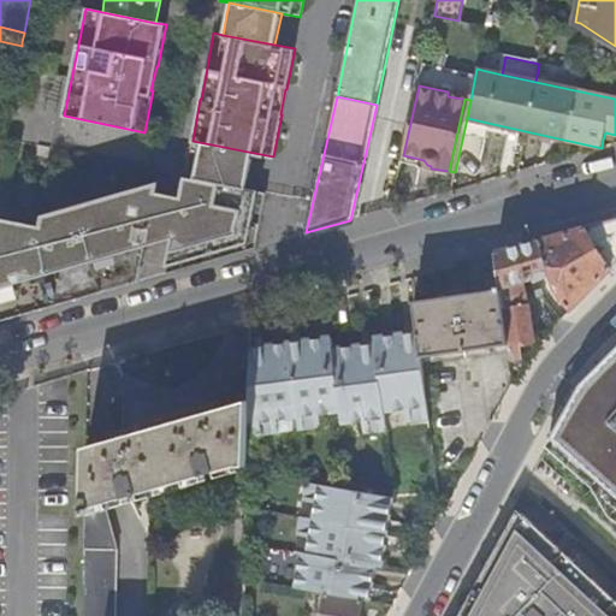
[(615,135),(605,132),(603,140),(615,142),(615,136),(615,135)]
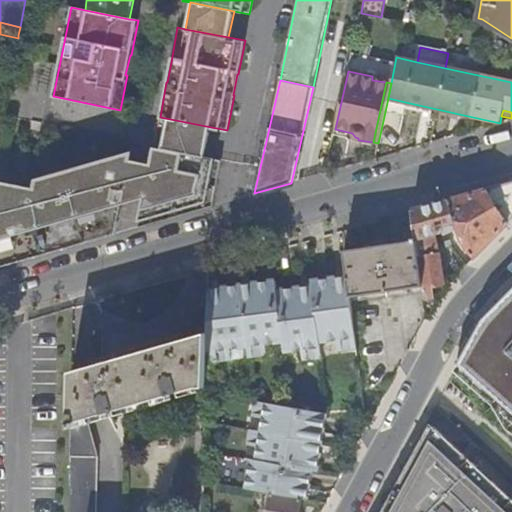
[(160,117),(153,148),(205,158),(211,127),(160,117)]
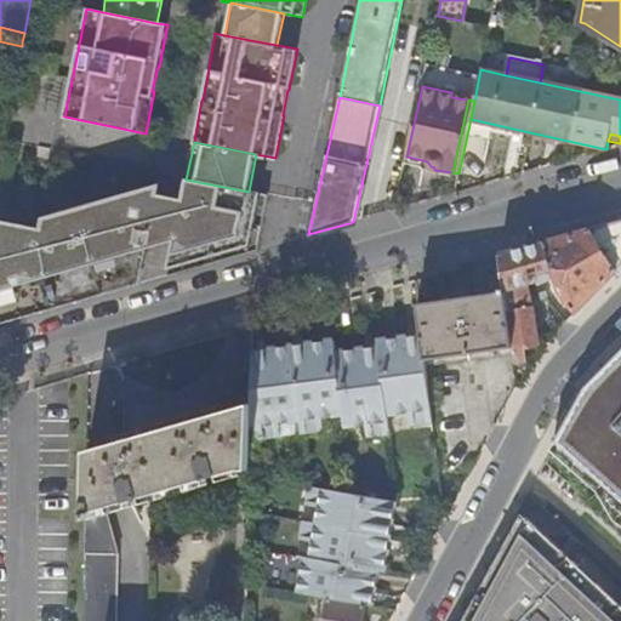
[(49,147),(39,144),(36,154),(47,157),(49,147)]
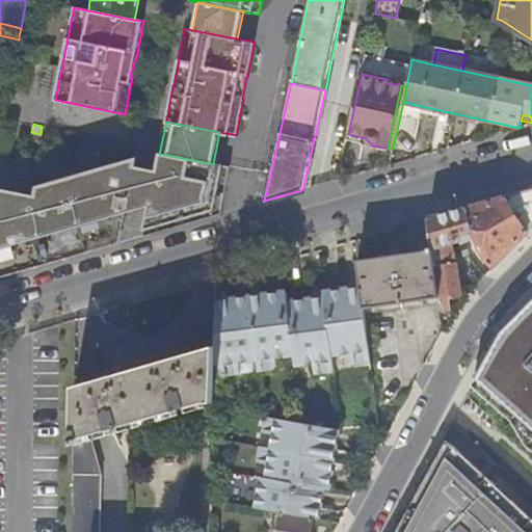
[(213,164),(159,154),(142,236),(220,215),(230,167),(213,164)]
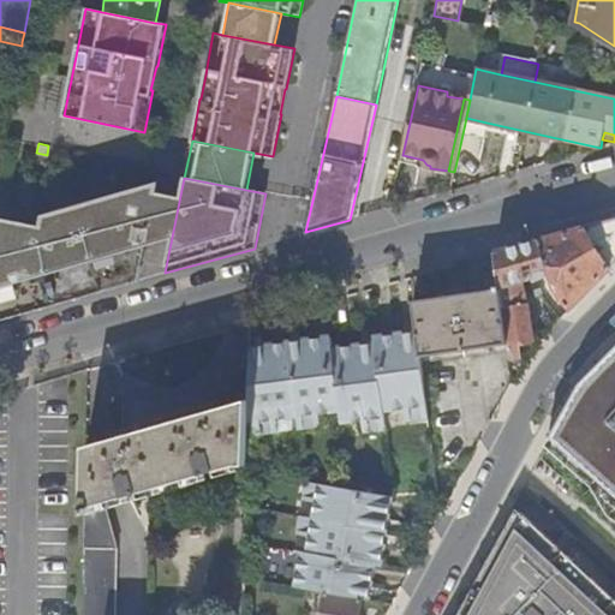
[(0,224),(0,320),(139,281),(157,183),(114,195),(111,207),(89,201),(42,214),(39,232),(0,224)]
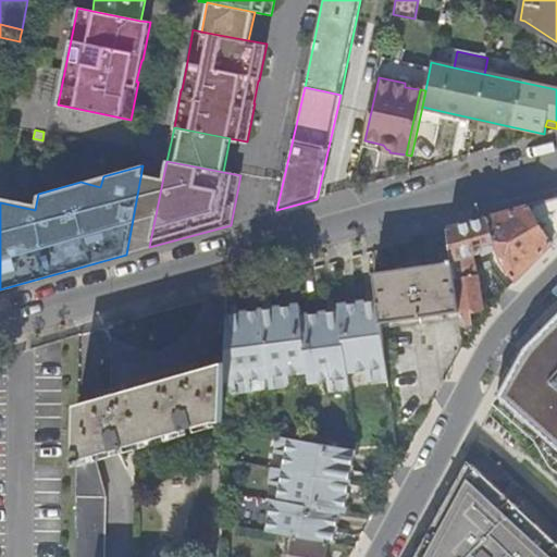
[(103,176),(81,182),(100,187),(103,176)]
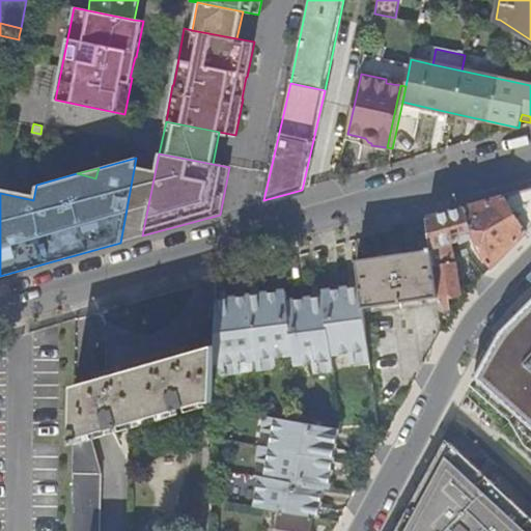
[(430,247),(439,304),(442,329),(452,311),(452,295),(458,294),(454,262),(450,263),(445,244),(450,243),(455,242),(462,257),(477,252),(483,258),(491,268),(530,226),(530,188),(426,218),(430,247)]
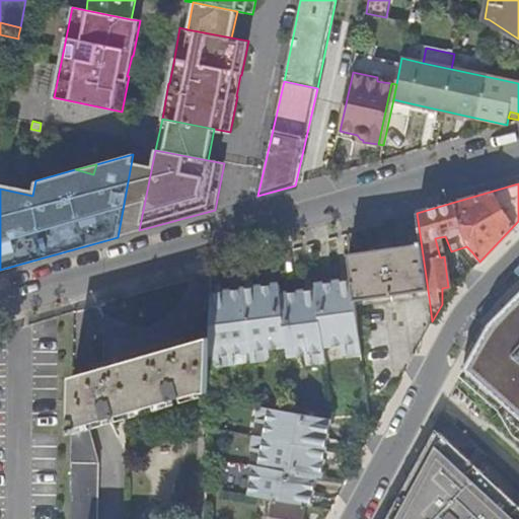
[(440,257),(444,256),(440,237),(435,238),(440,257)]
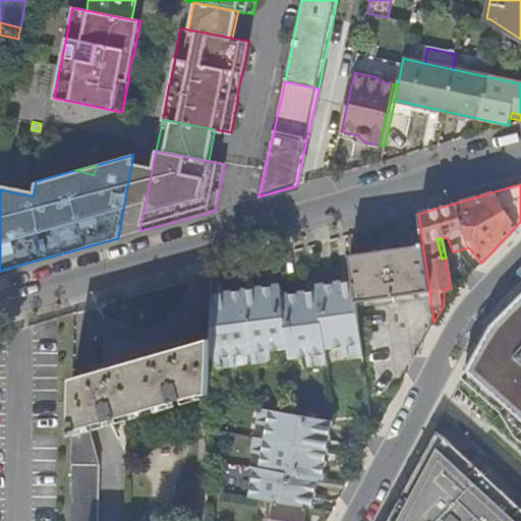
[(353,281),(354,289),(356,308),(430,298),(422,242),(418,243),(418,244),(393,248),(392,246),(379,248),(379,250),(349,255),(353,281)]
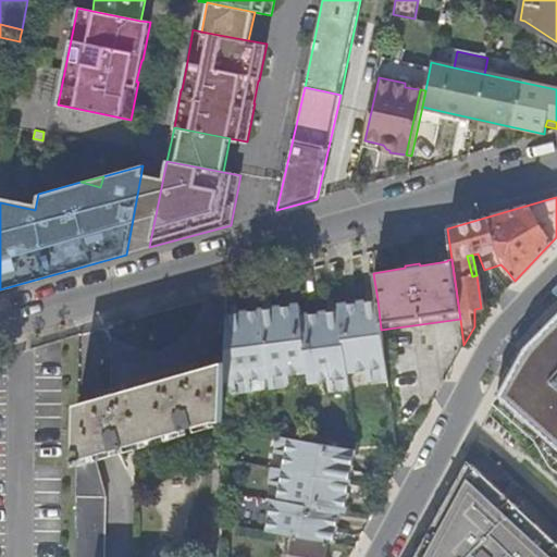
[(486,280),(507,271),(500,264),(484,270),(486,280)]
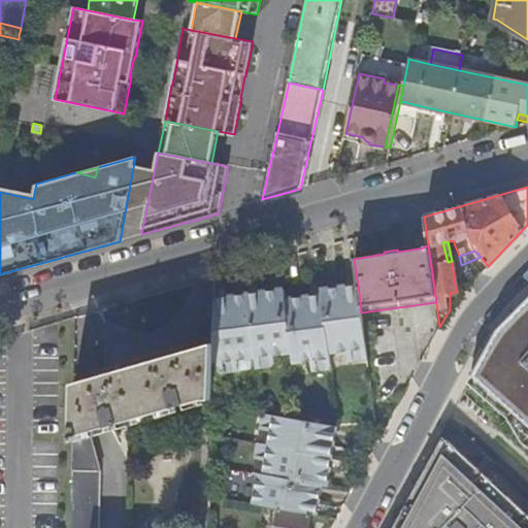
[(321,290),(321,295),(322,298),(359,293),(358,285),(321,290)]
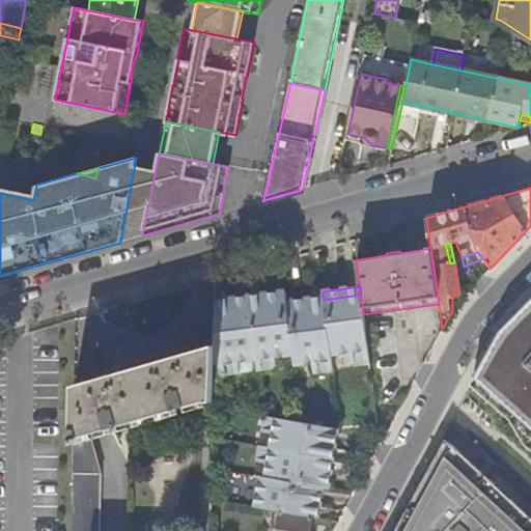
[(247,297),(248,304),(285,300),(284,291),(247,297)]
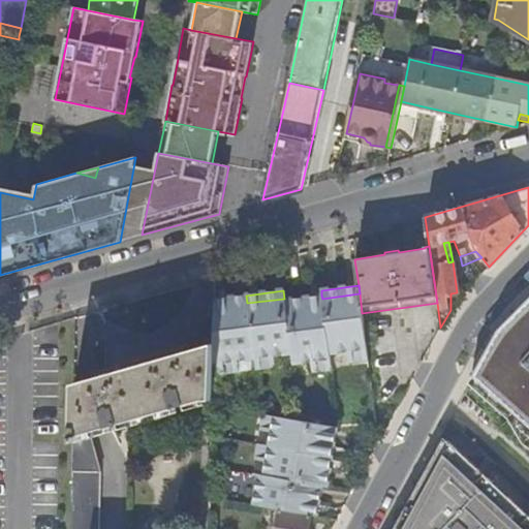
[(322,299),(322,304),(329,354),(347,352),(367,349),(362,313),(360,293),(322,299)]
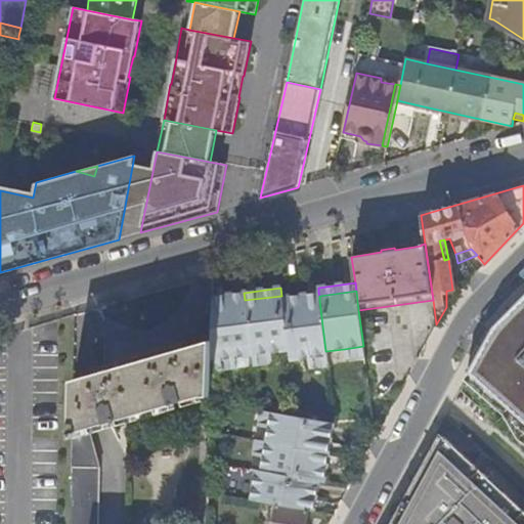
[(212,297),(212,304),(245,300),(244,293),(241,293),(212,297)]
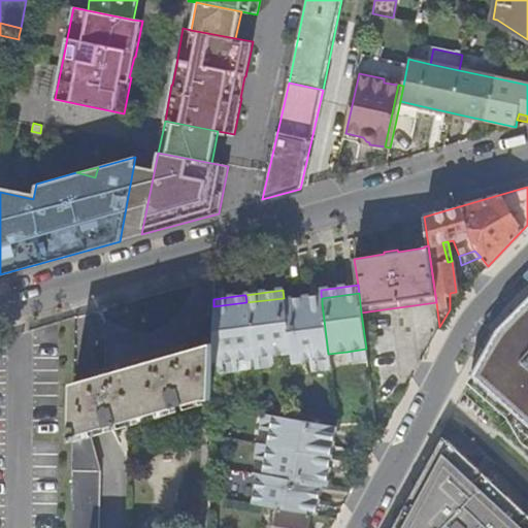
[(321,295),(284,299),(284,300),(285,307),(285,308),(322,303),(322,298),(321,295)]
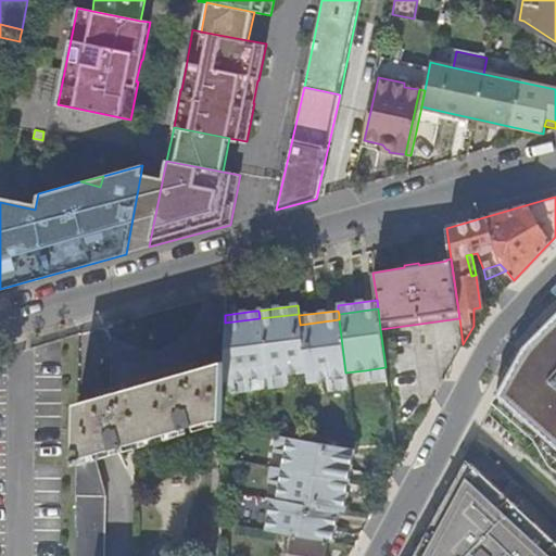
[(299,314),(260,318),(268,377),(287,375),(306,371),(300,325),(300,324),(299,316),(299,315),(299,314)]
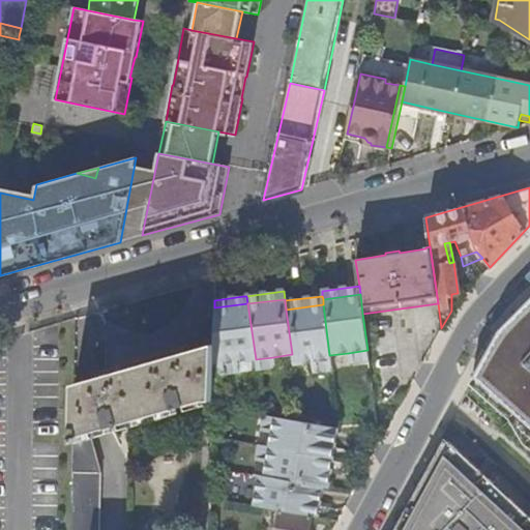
[(529,302),(502,332),(510,340),(476,378),(529,424),(529,302)]
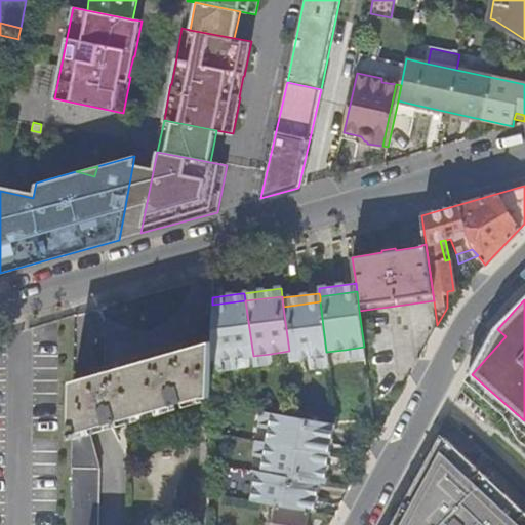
[(211,340),(211,362),(236,358),(253,356),(245,300),(212,305),(211,340)]
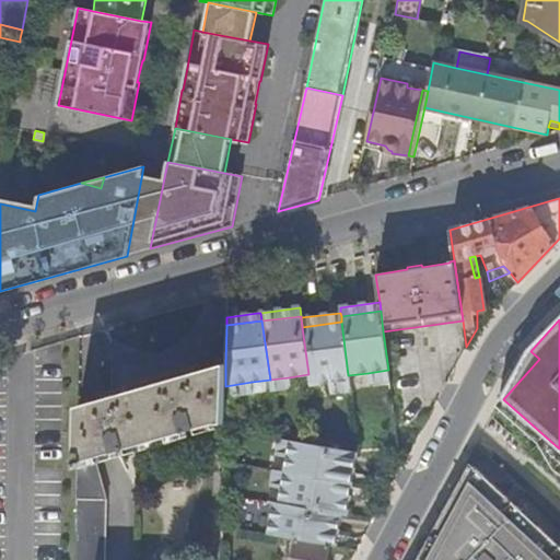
[(341,322),(302,327),(308,374),(310,385),(328,383),(349,381),(348,375),(341,322)]
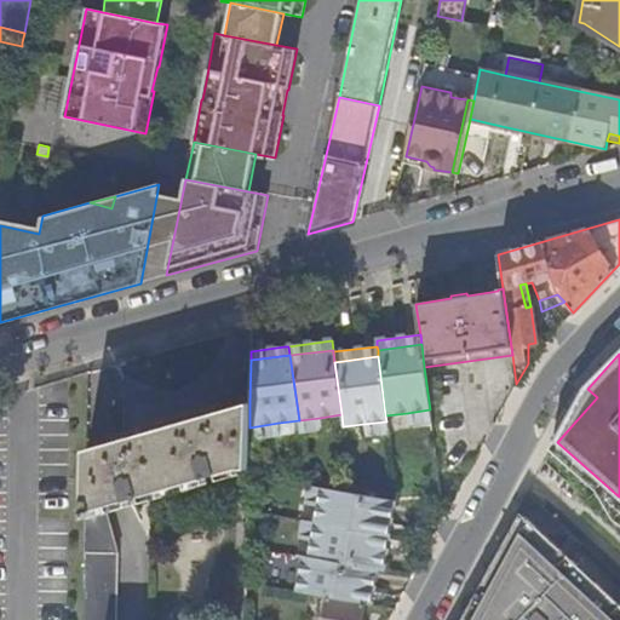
[(237,470),(248,470),(250,440),(250,428),(250,402),(86,452),(82,619),(116,619),(118,554),(109,523),(103,515),(105,509),(237,470)]
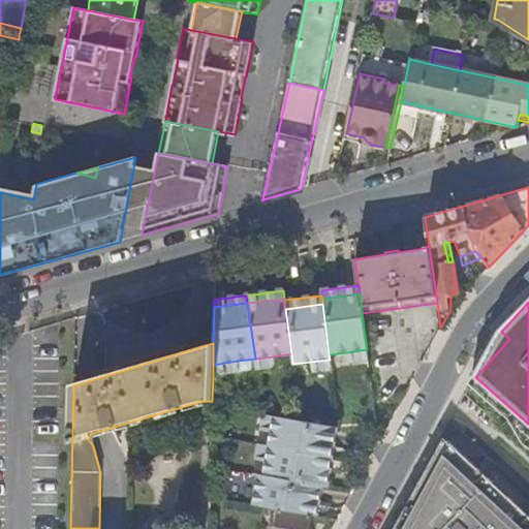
[(367,349),(347,352),(348,362),(368,361),(367,349)]
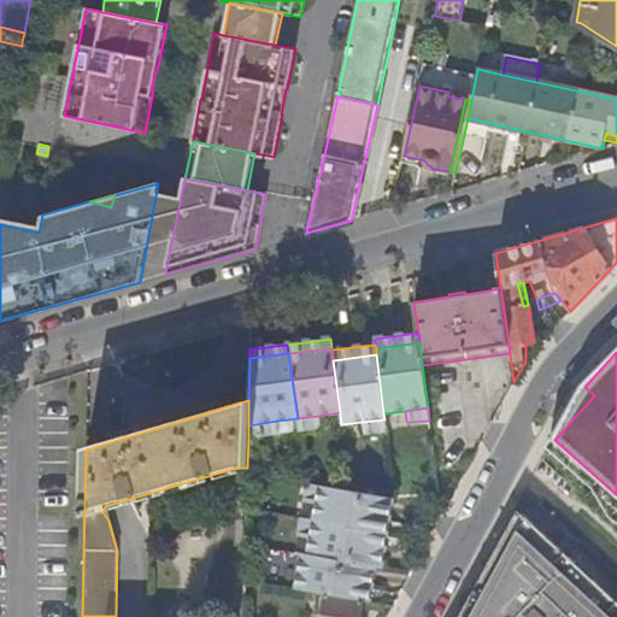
[(277,421),(278,433),(321,428),(318,416),(298,418),(277,421)]
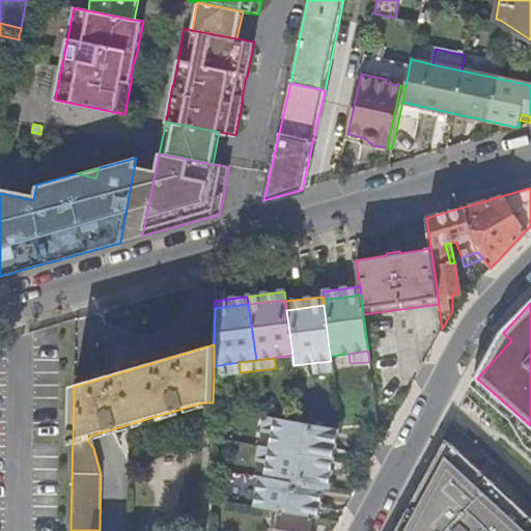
[(331,361),(311,363),(313,373),(332,371),(331,361)]
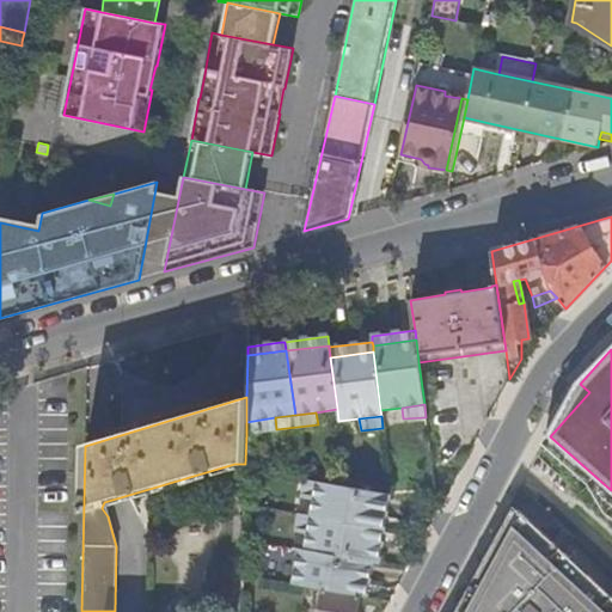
[(246,422),(246,434),(276,429),(275,417),(246,422)]
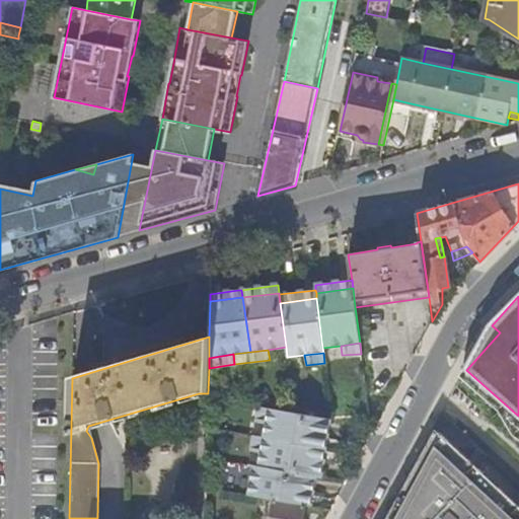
[(266,422),(268,408),(257,406),(255,421),(266,422)]
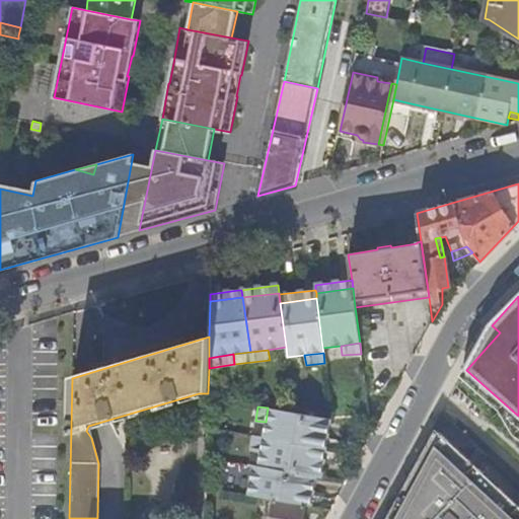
[(266,422),(263,438),(319,447),(323,418),(268,408),(266,422)]
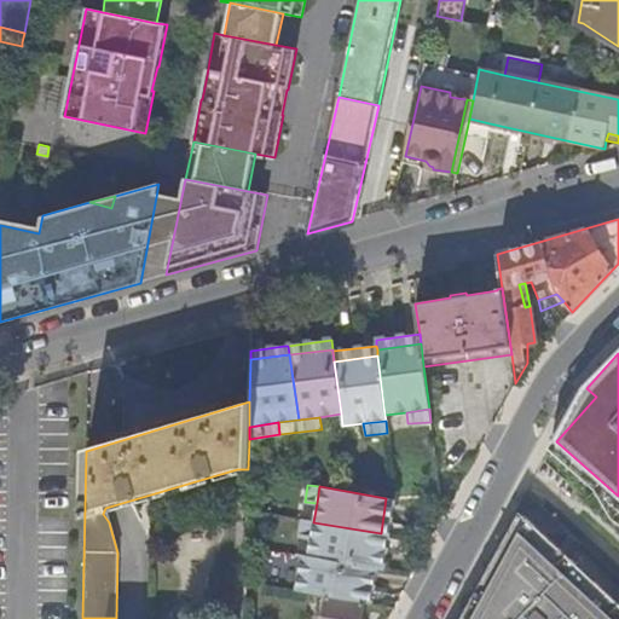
[(386,498),(381,533),(388,534),(394,499),(386,498)]
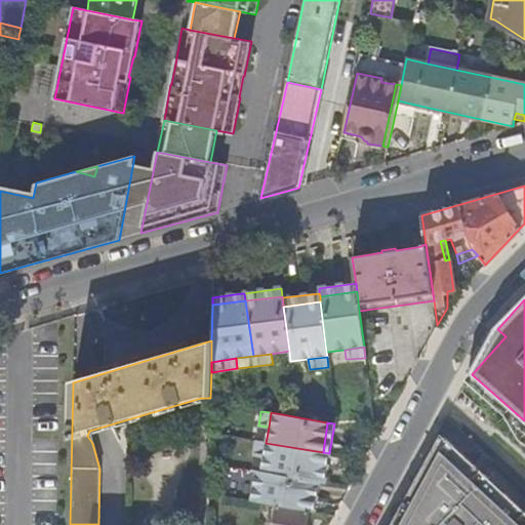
[(524,524),(524,512),(446,439),(418,489),(422,492),(409,507),(398,524),(524,524)]
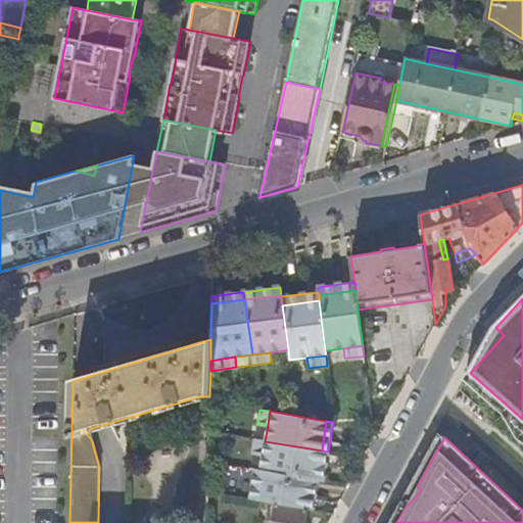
[(252,454),(263,456),(265,441),(254,439),(252,454)]
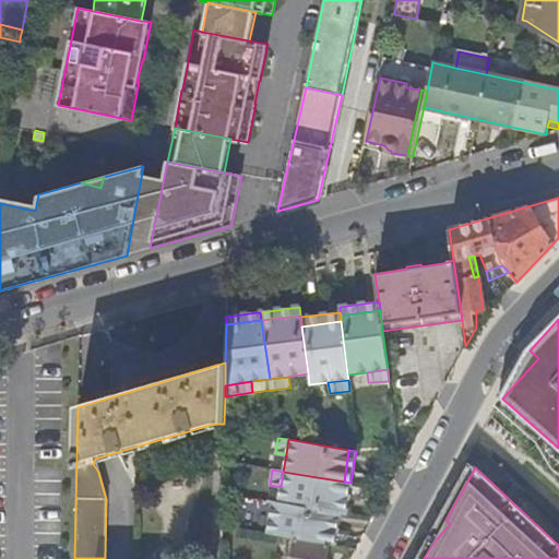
[(281,487),(278,503),(333,512),(339,513),(344,482),(283,472),(281,487)]
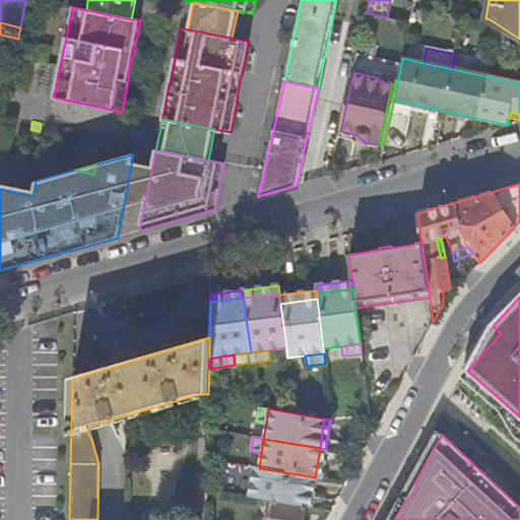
[(315,477),(316,477),(322,478),(326,449),(320,448),(315,477)]
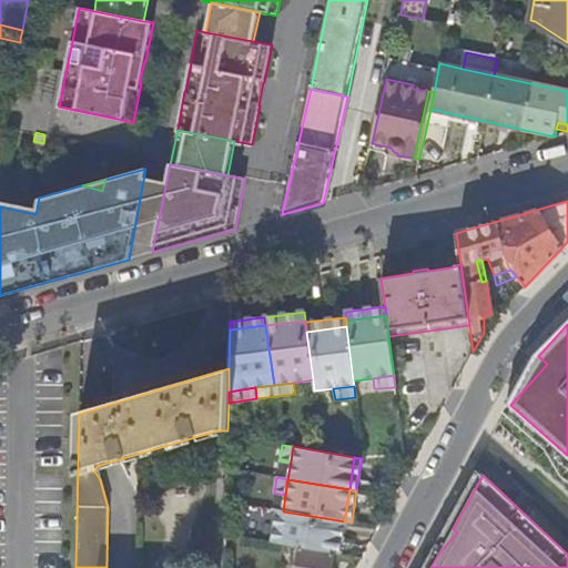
[(277,510),(273,543),(301,548),(334,554),(338,520),(283,511),(277,510)]
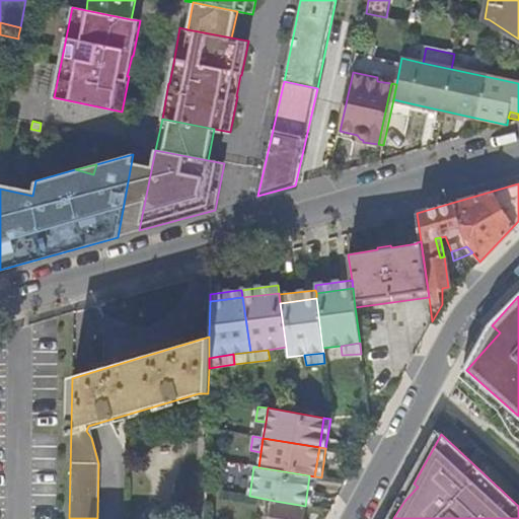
[(305,506),(306,506),(310,507),(315,476),(314,476),(309,475),(305,506)]
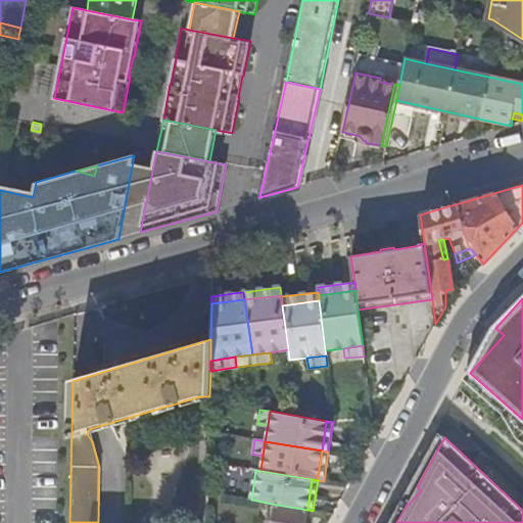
[(307,510),(277,505),(274,522),(305,522),(308,510),(307,510)]
